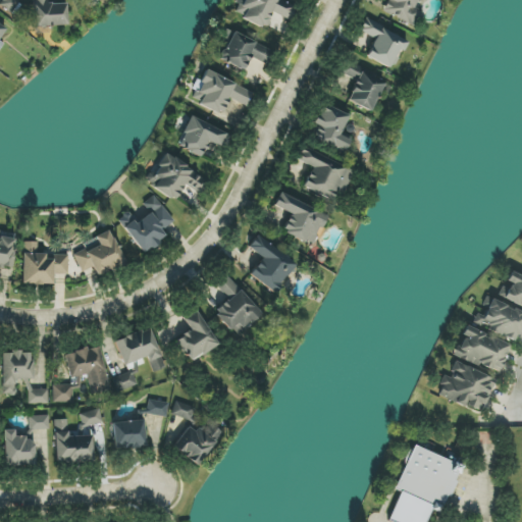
[(18,1),(15,0),(1,0),(0,3),(0,5),(11,12),(18,1)]
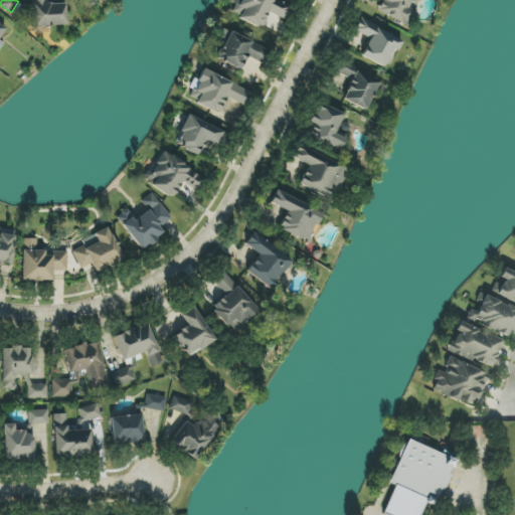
[(32,0),(33,27),(66,26),(65,3),(46,4),(46,0),(32,0)]
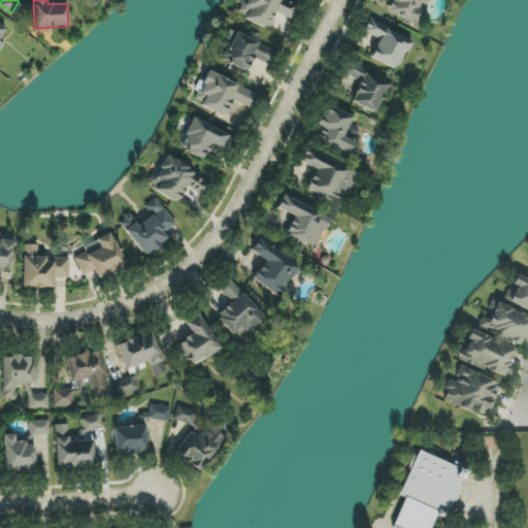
[(293,21),(299,7),(285,0),(241,0),(235,13),(267,29),(275,12),(293,21)]
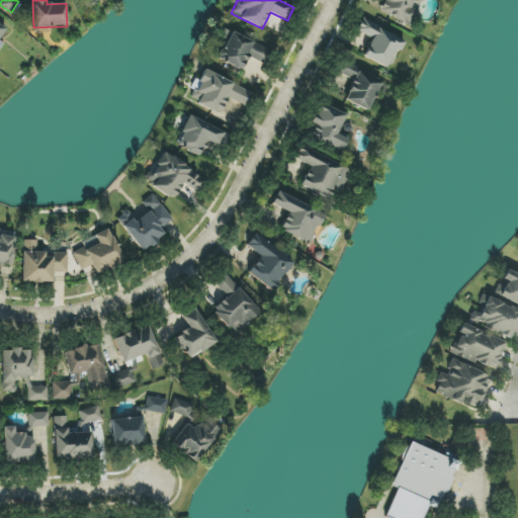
[(414,0),(383,0),(378,10),(412,27),(420,11),(411,6),(414,0)]
